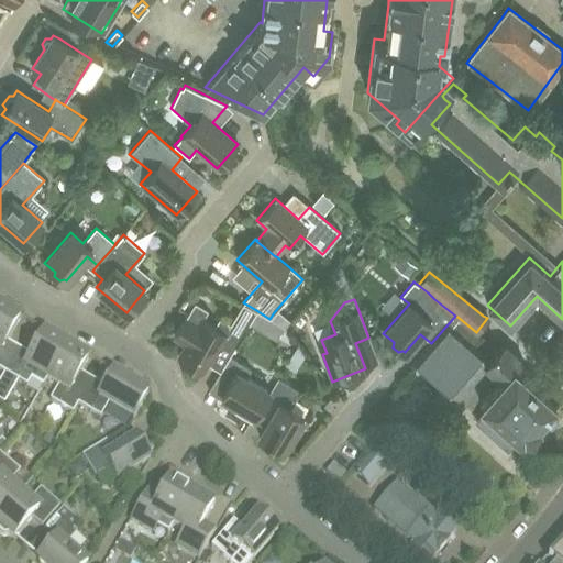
[(0,371),(4,374),(19,350),(7,342),(20,319),(17,317),(14,309),(1,301),(0,301),(0,371)]
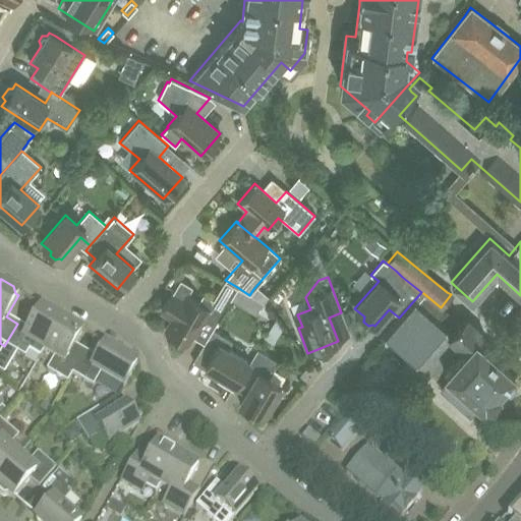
[(180,280),(172,294),(171,293),(161,311),(172,319),(165,331),(187,344),(191,337),(204,344),(212,330),(231,298),(237,287),(225,280),(218,290),(213,299),(203,294),(197,302),(186,296),(192,287),(180,280)]
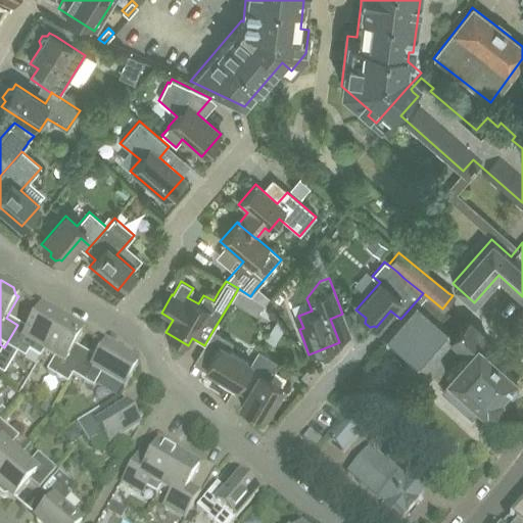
[(447,313),(442,308),(425,294),(417,303),(416,302),(384,337),(390,342),(417,366),(419,364),(448,330),(438,323),(447,313)]
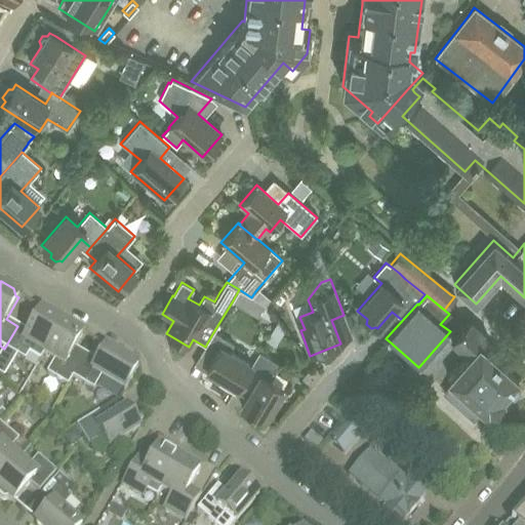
[(33,348),(43,354),(65,319),(51,311),(44,313),(41,311),(29,332),(17,326),(4,349),(25,361),(33,348)]
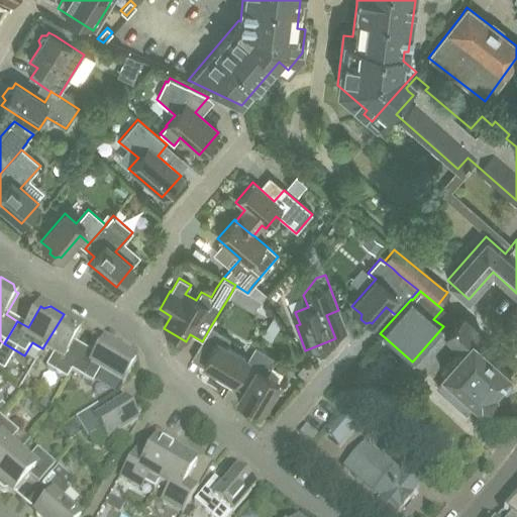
[(66,380),(71,372),(84,349),(79,357),(69,351),(81,330),(78,328),(76,321),(64,314),(42,348),(54,354),(45,368),(66,380)]
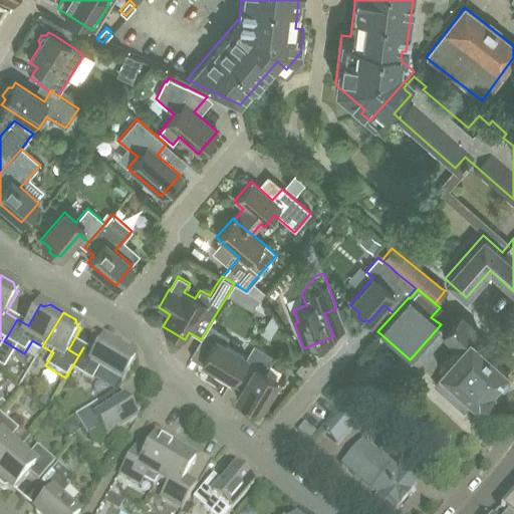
[(506,369),(469,335),(476,327),(460,313),(455,319),(452,317),(450,319),(453,321),(442,334),(457,348),(438,369),(444,374),(434,384),(463,410),(472,400),(476,403),(478,402),(478,403),(491,389),(490,388),(493,383),(499,377),(506,369)]
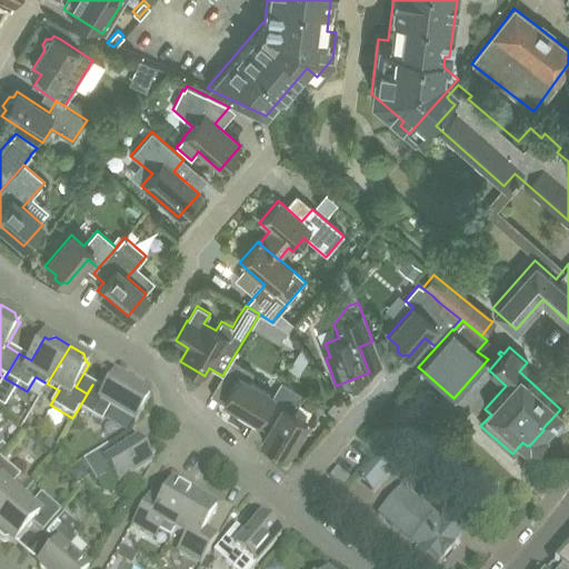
[(272,396),(247,380),(252,372),(231,360),(222,376),(217,383),(229,391),(223,400),(239,410),(236,416),(253,427),(256,422),(268,402),(272,396)]
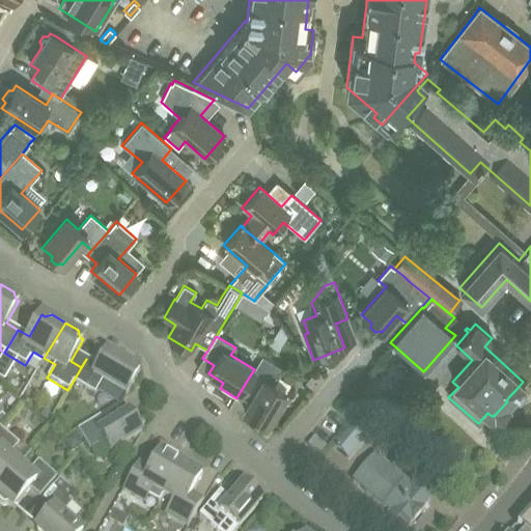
[(73,382),(94,394),(102,381),(126,395),(139,372),(134,369),(133,366),(123,360),(120,361),(106,353),(98,366),(86,359),(73,382)]
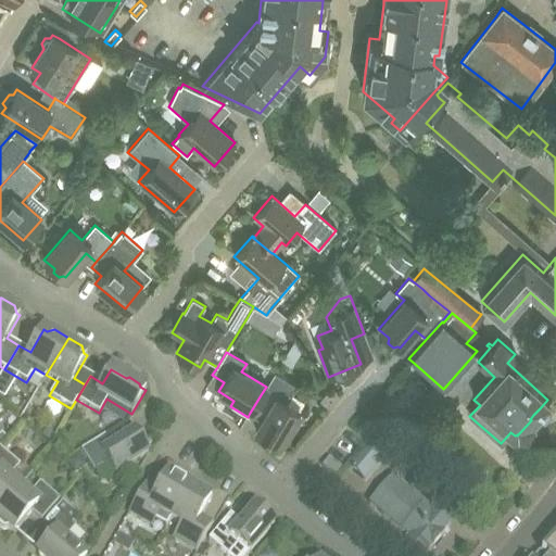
[(262,393),(274,401),(255,430),(279,445),(300,412),(286,403),(295,386),(274,373),(266,387),(262,393)]
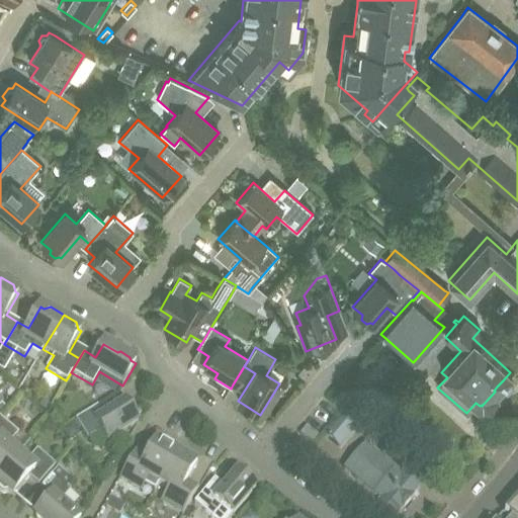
[(103,417),(97,407),(75,420),(87,440),(100,432),(107,443),(137,424),(136,421),(137,416),(131,407),(125,406),(124,404),(103,417)]
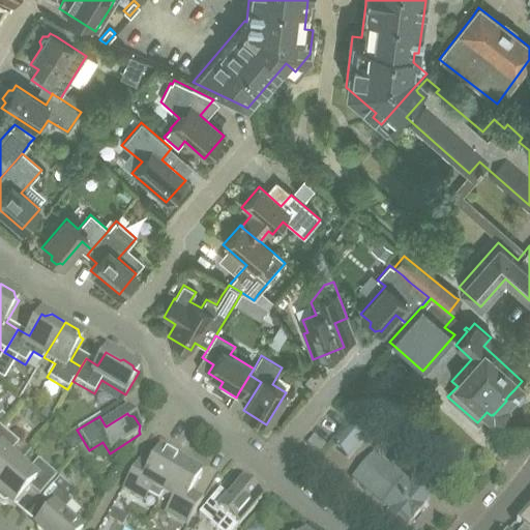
[(331,447),(348,461),(370,435),(353,421),(331,447)]
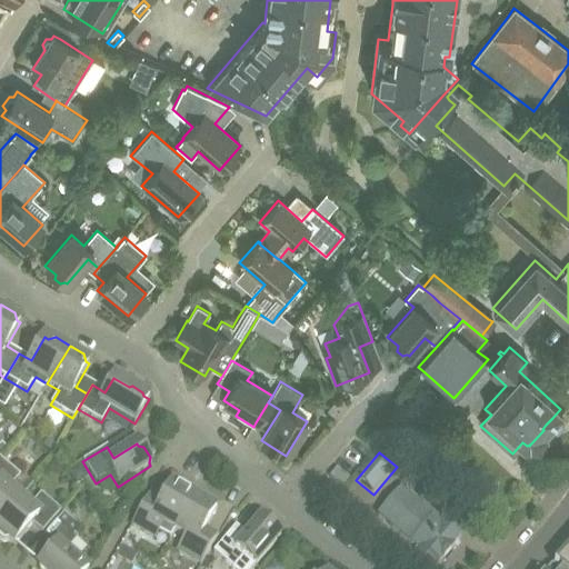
[(0,520),(19,498),(9,489),(20,477),(0,459),(0,520)]
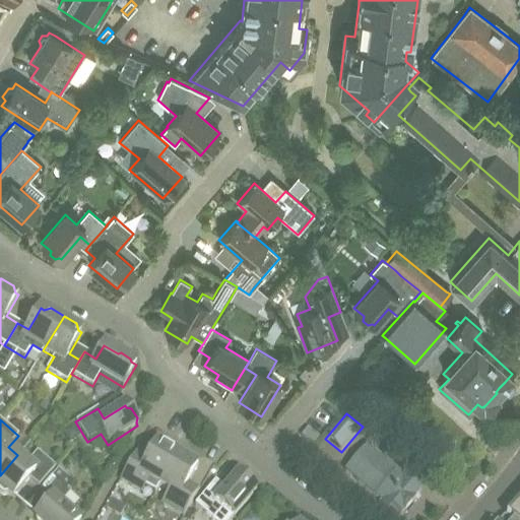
[(300,437),(311,447),(318,439),(307,429),(300,437)]
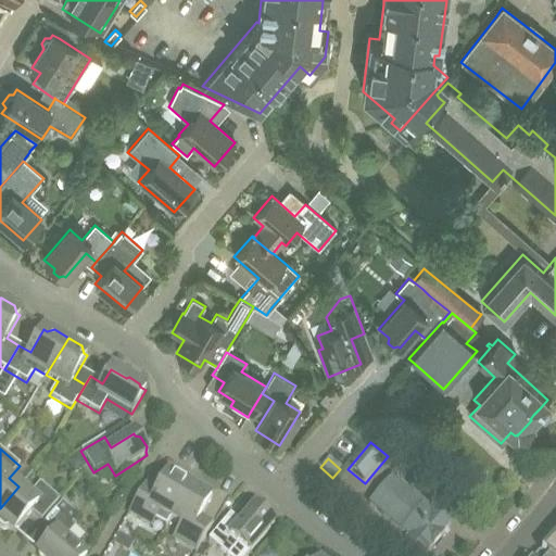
[(169,519),(191,481),(177,474),(171,476),(167,474),(156,492),(144,484),(127,514),(150,527),(159,513),(169,519)]
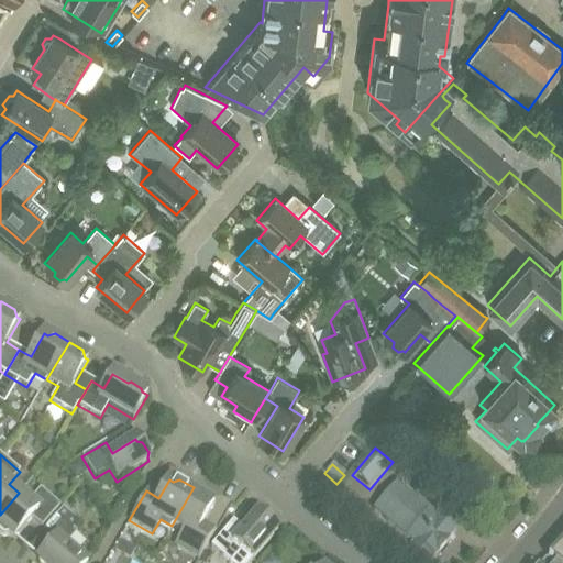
[(451,537),(455,532),(437,517),(435,518),(396,485),(373,511),(412,545),(410,547),(429,562),(432,559),(442,547),(451,537)]
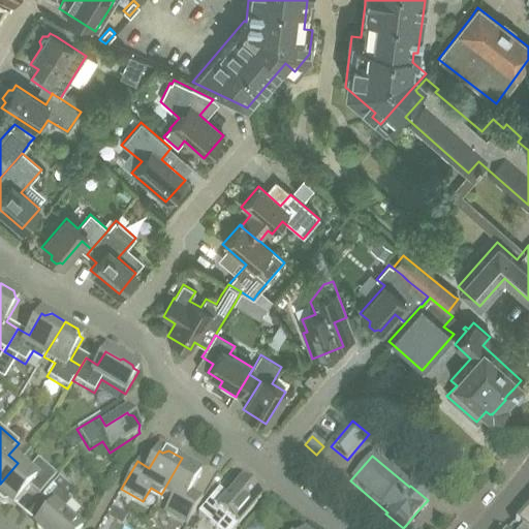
[(182,458),(161,494),(173,500),(164,514),(186,526),(201,498),(190,492),(200,474),(197,472),(195,466),(182,458)]
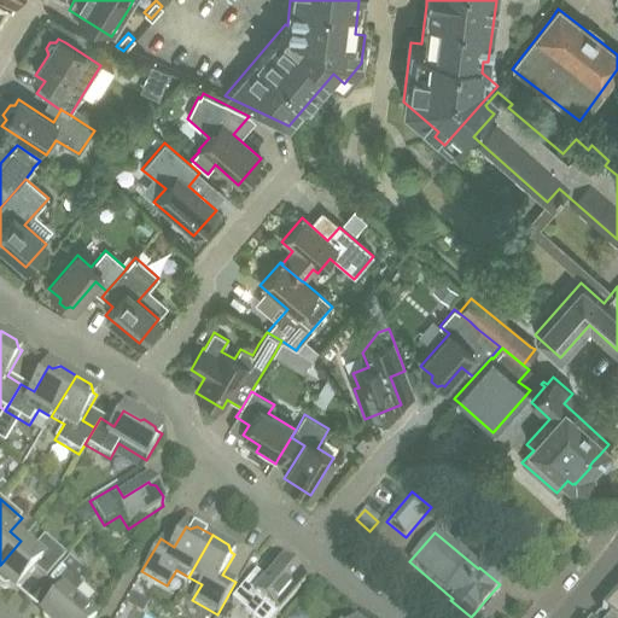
[(31,551),(21,541),(0,565),(0,587),(3,589),(11,589),(15,592),(34,569),(46,579),(65,555),(44,537),(31,551)]
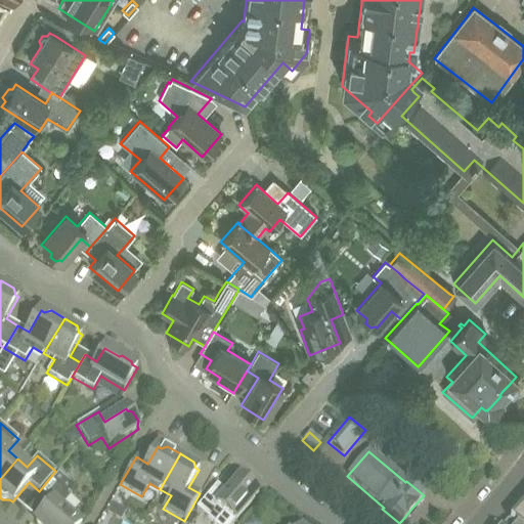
[(58,473),(52,481),(35,500),(45,510),(35,521),(38,523),(78,523),(60,509),(71,497),(69,495),(75,487),(58,473)]
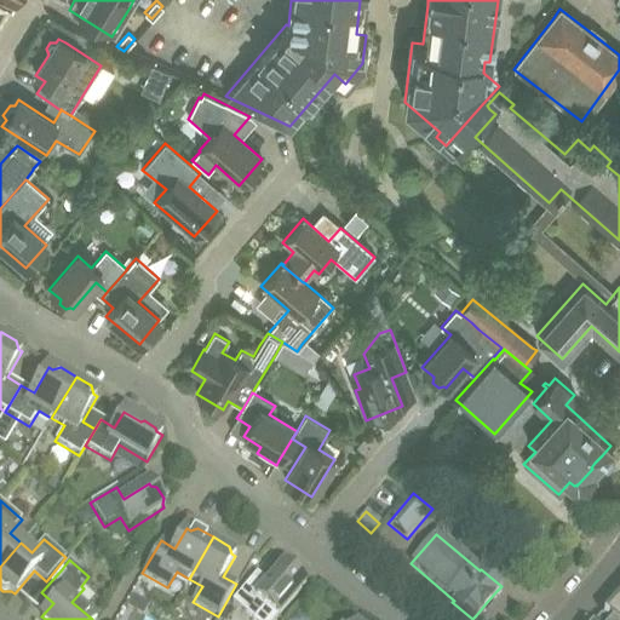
[(252,619),(274,619),(277,616),(305,585),(302,583),(302,577),(292,568),(286,568),(282,566),(263,590),(251,579),(231,602),(252,619)]
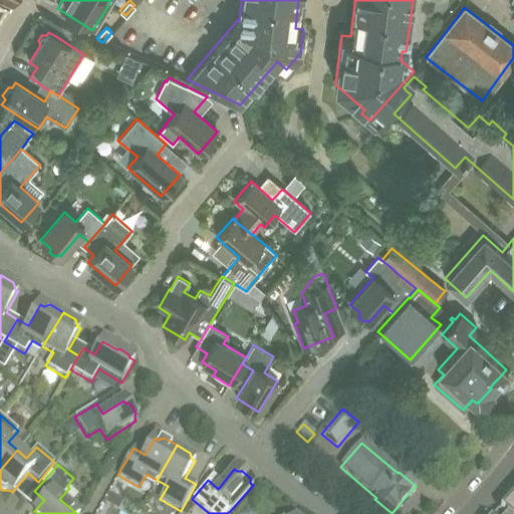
[(513,513),(513,496),(500,512),(502,513),(513,513)]
